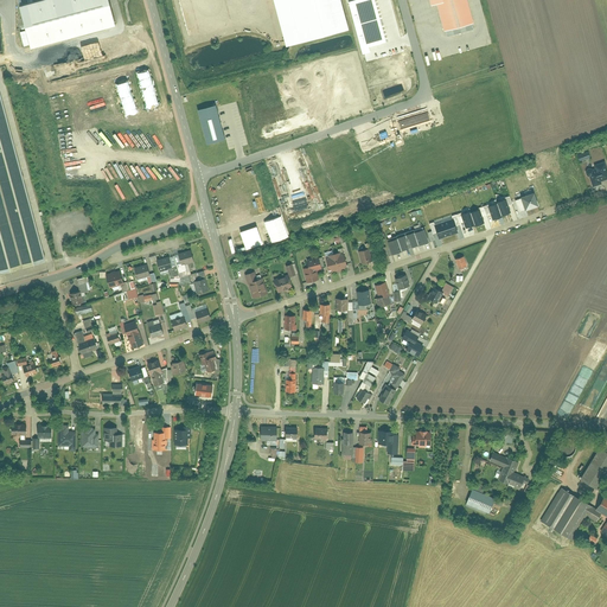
[(42,0),(19,6),(30,48),(115,25),(108,0),(42,0)]
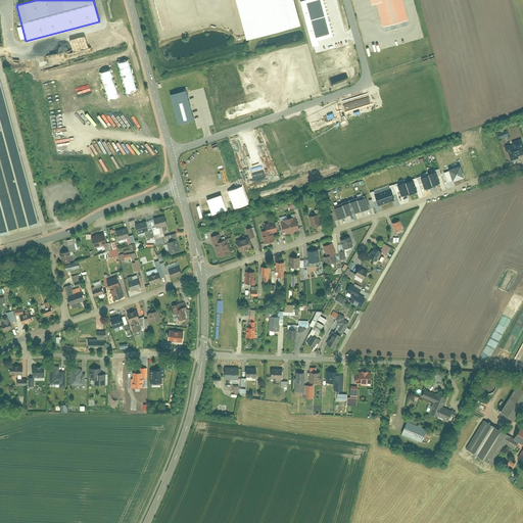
[(292,0),(235,0),(246,41),(300,28),(292,0)]
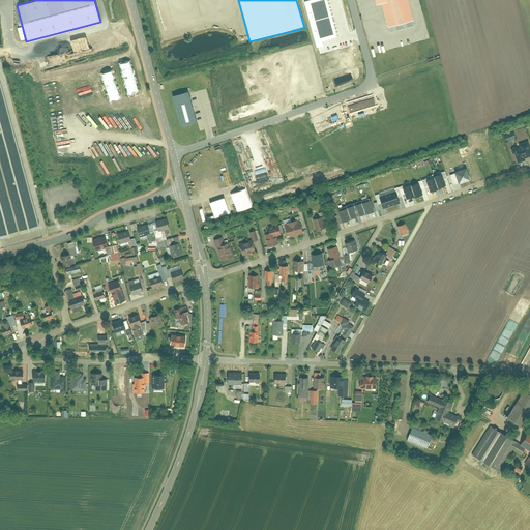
[(312,0),(303,2),(317,48),(323,47),(321,42),(337,37),(326,0),(312,0)]
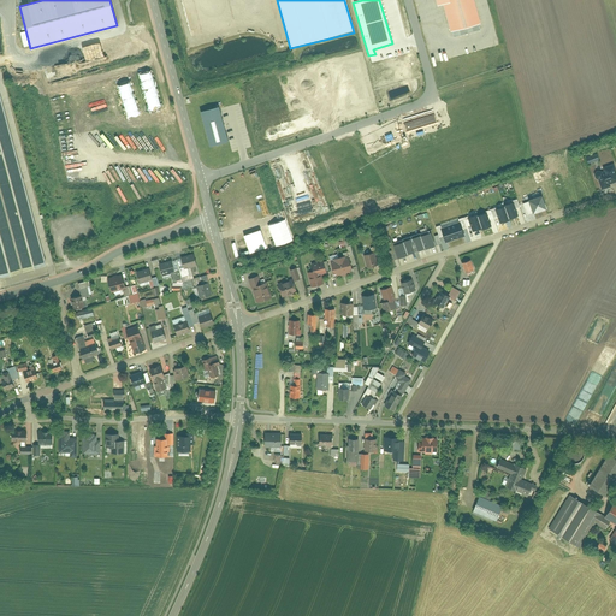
[(436,0),(438,7),(444,6),(451,34),(452,33),(454,37),(480,31),(479,25),(480,25),(473,0),(436,0)]
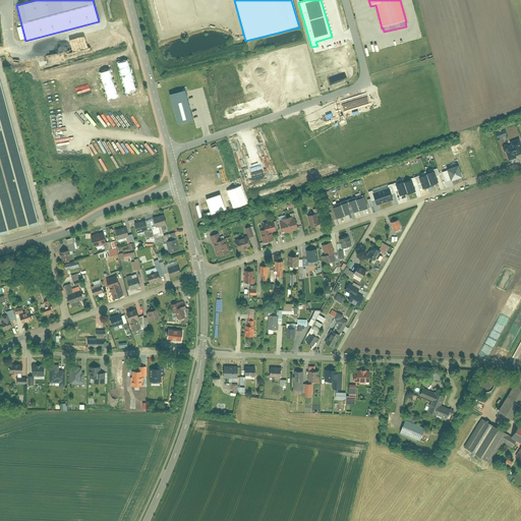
[(0,80),(0,235),(39,225),(0,80)]
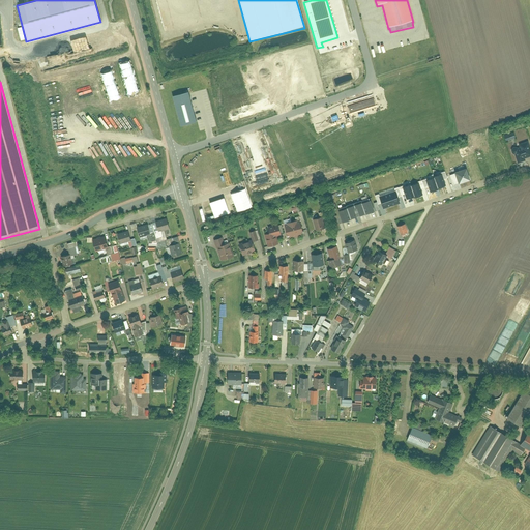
[(188,91),(173,95),(181,125),(197,121),(189,93),(188,91)]
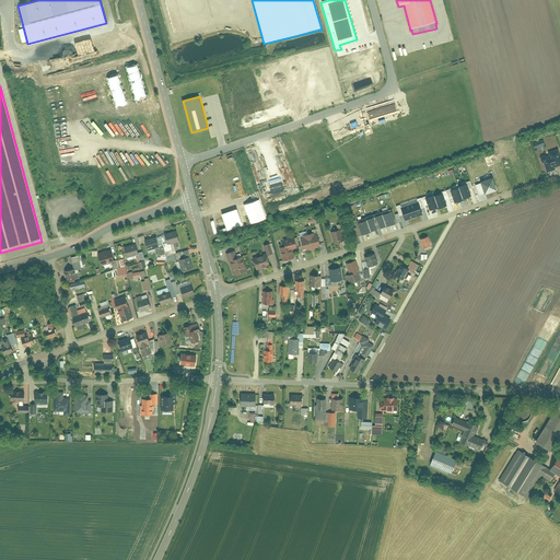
[(535,150),(545,146),(543,139),(533,143),(535,150)]
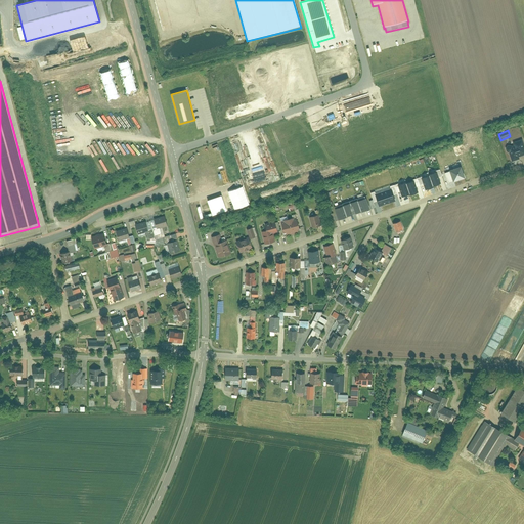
[(509,153),(512,162),(519,159),(519,158),(523,155),(523,145),(522,139),(513,143),(514,145),(512,146),(510,145),(507,146),(506,149),(507,153),(509,153)]
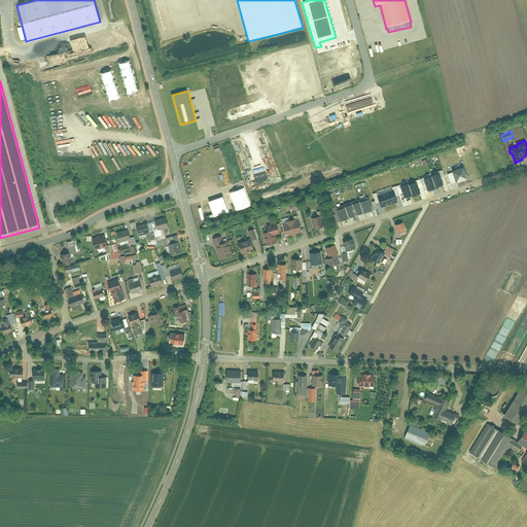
[(464,168),(451,173),(447,174),(450,184),(455,182),(455,183),(467,179),(464,168)]
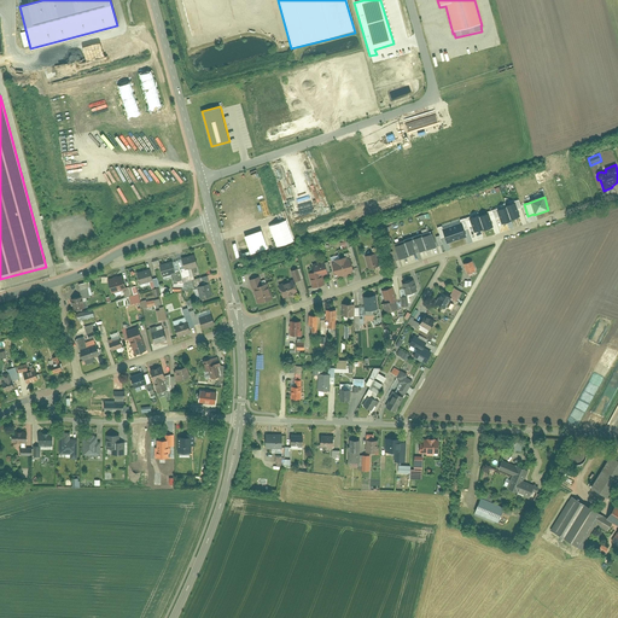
[(506,205),(511,219),(519,216),(517,210),(522,209),(518,200),(513,202),(506,205)]
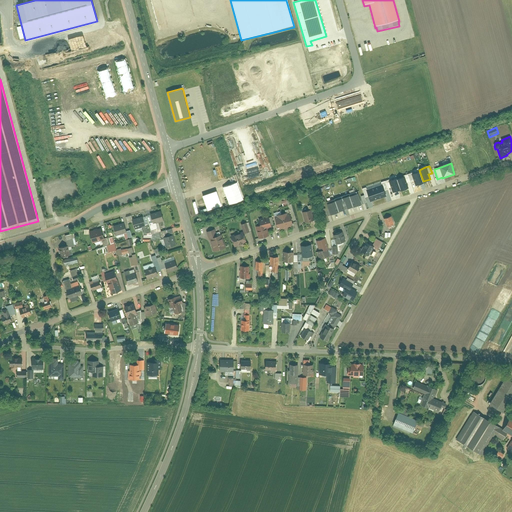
[(407,174),(410,182),(414,180),(416,185),(423,182),(423,181),(419,170),(418,168),(410,171),(410,173),(407,174)]
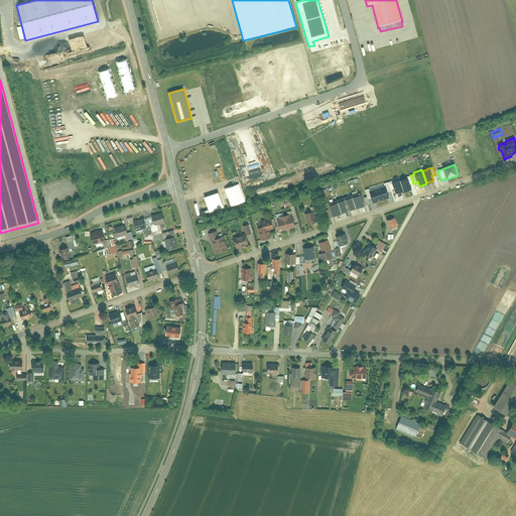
[(403,190),(403,192),(411,189),(409,184),(413,183),(410,175),(406,177),(405,175),(398,177),(403,190)]
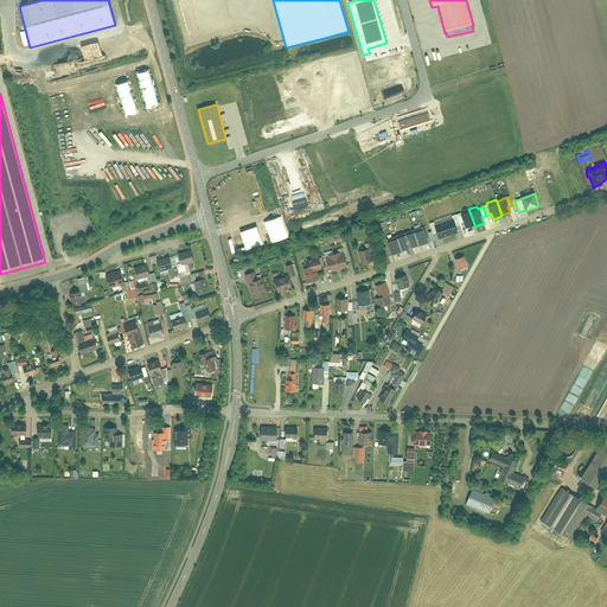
[(460,213),(457,215),(459,223),(464,222),(466,228),(474,224),(468,209),(468,208),(459,211),(460,213)]
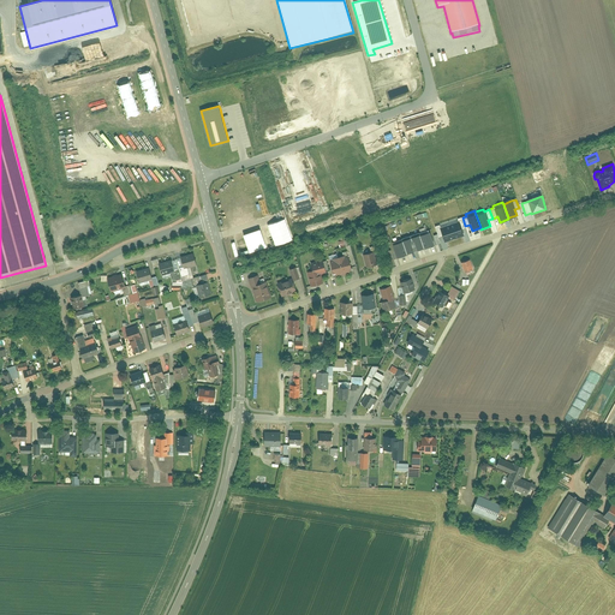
[(448,221),(454,238),(463,234),(461,230),(465,228),(465,226),(463,218),(457,220),(457,219),(448,221)]
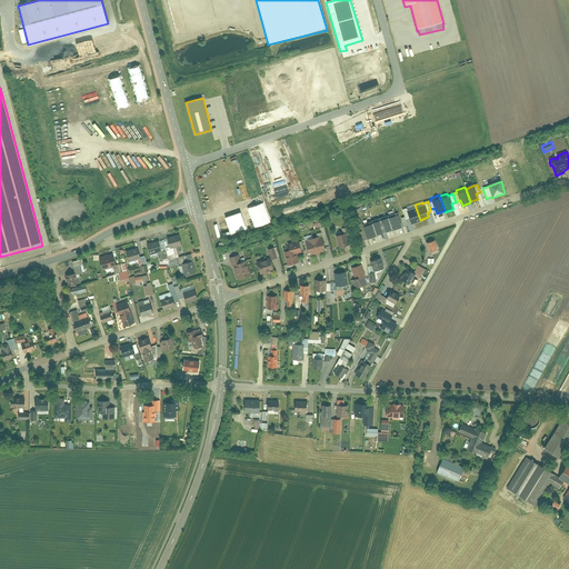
[(263,202),(248,208),(253,228),(270,222),(263,202)]
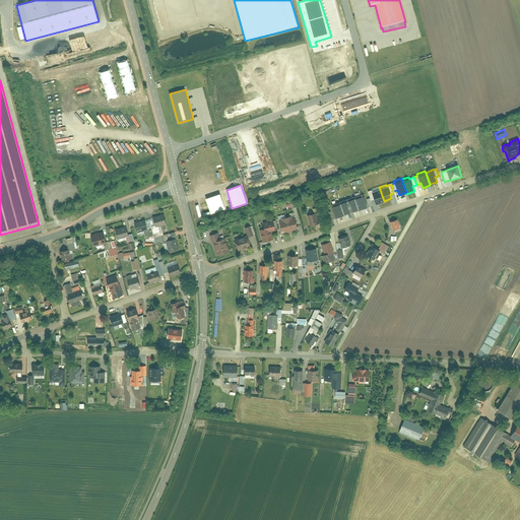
[(376,204),(384,201),(379,187),(372,190),(372,191),(368,192),(370,198),(371,201),(374,199),(376,204)]
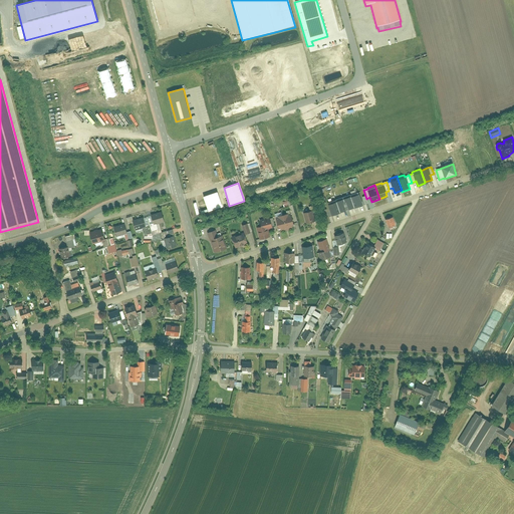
[(217,192),(203,196),(208,211),(222,207),(217,192)]
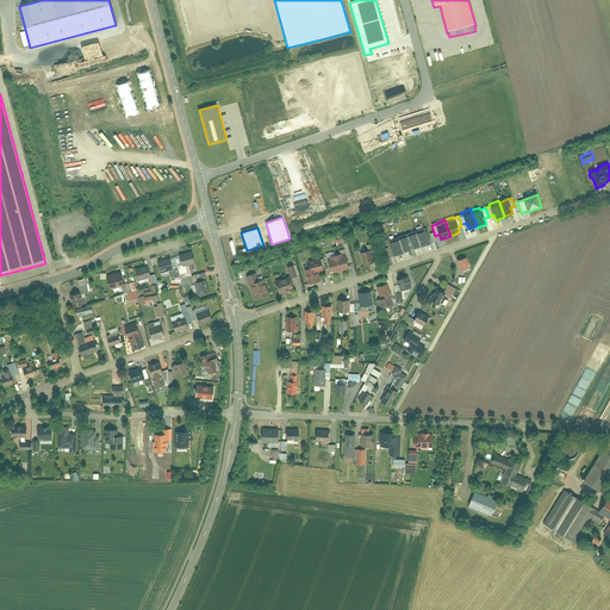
[(421,247),(430,243),(425,228),(415,231),(419,246),(421,247)]
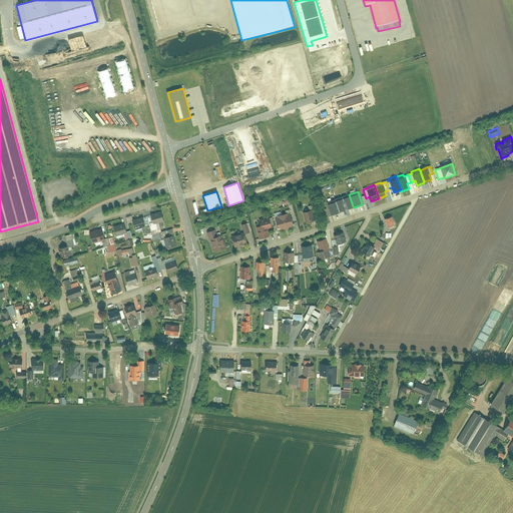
[(349,194),(341,197),(345,209),(353,206),(349,194)]
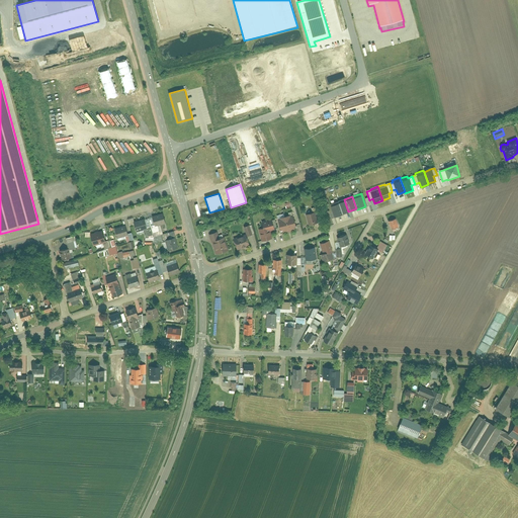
[(342,213),(348,211),(344,199),(338,201),(342,213)]
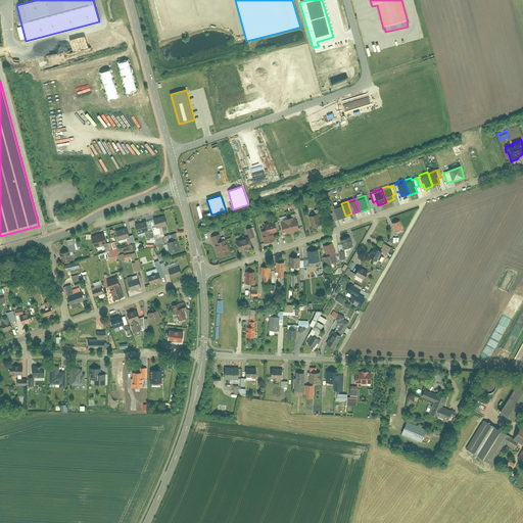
[(338,219),(345,216),(341,203),(334,206),(338,219)]
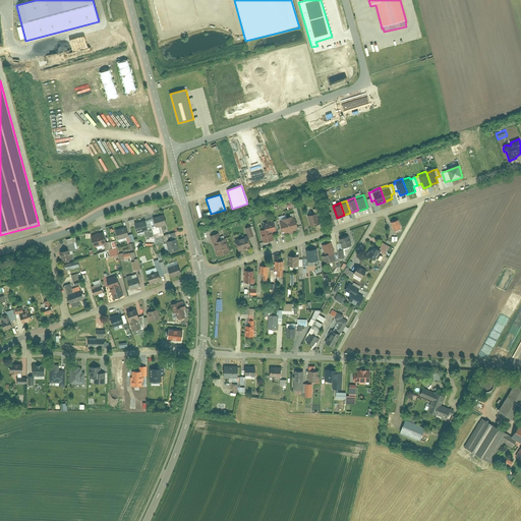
[(316,214),(308,216),(310,226),(319,224),(316,214)]
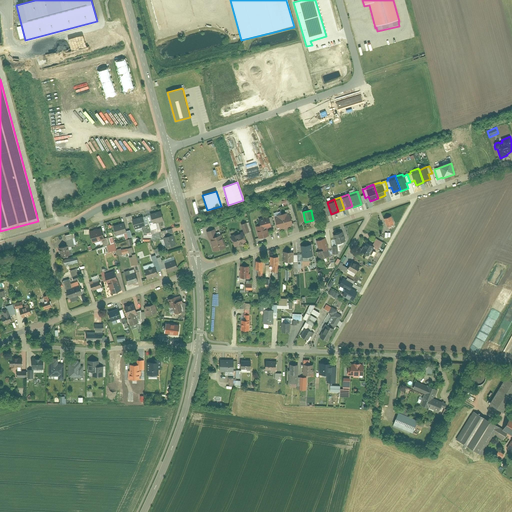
[(289,216),(286,217),(285,213),(276,216),(278,220),(275,220),(279,230),(292,226),(289,216)]
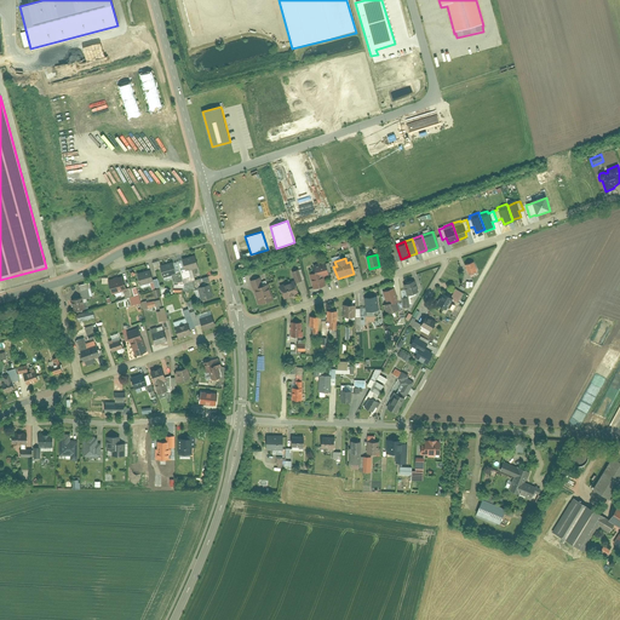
[(183,262),(185,271),(191,270),(197,268),(195,259),(183,262)]
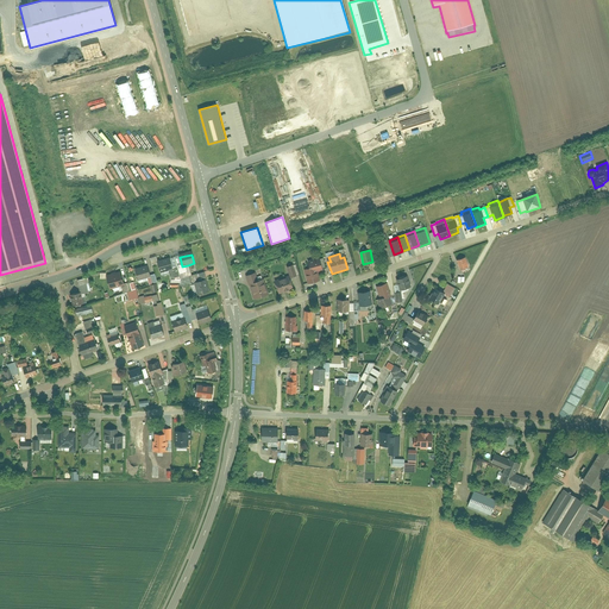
[(465,257),(457,259),(460,269),(469,267),(465,257)]
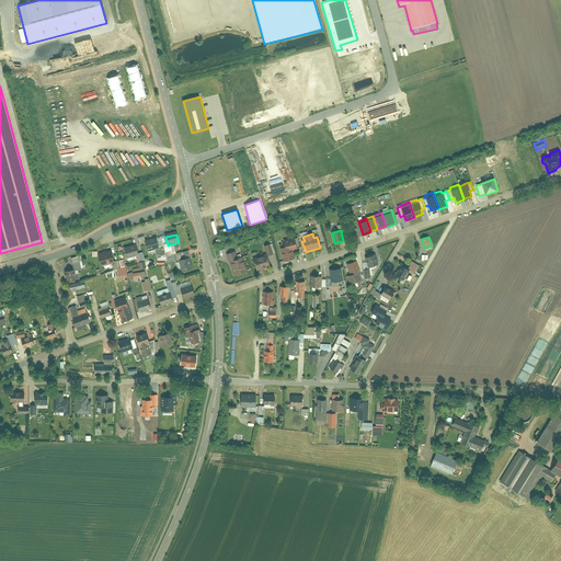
[(144,242),(147,252),(156,249),(158,254),(164,252),(163,247),(161,239),(157,240),(157,239),(144,242)]
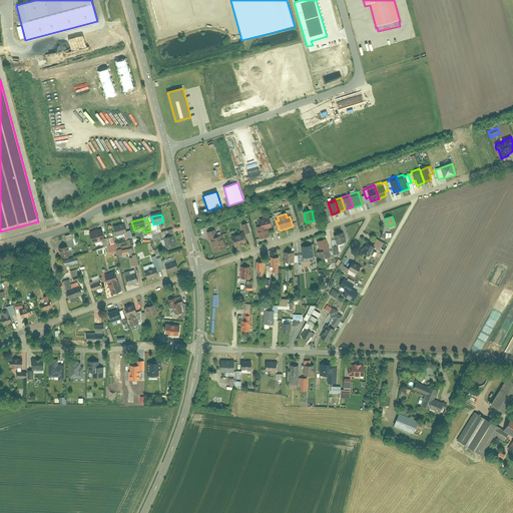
[(257,226),(261,238),(269,236),(266,228),(273,226),(270,218),(262,221),(263,224),(257,226)]
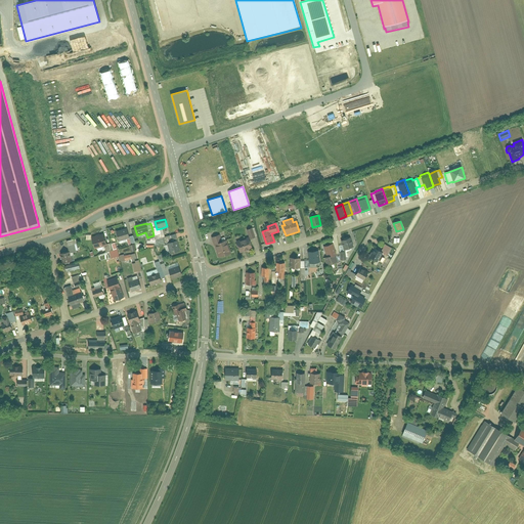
[(162,228),(157,229),(153,230),(154,235),(156,241),(163,238),(165,237),(162,228)]
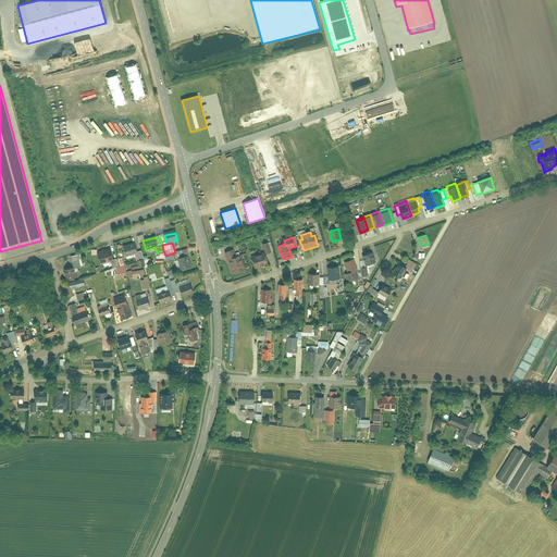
[(271,252),(268,243),(262,245),(265,255),(271,252)]
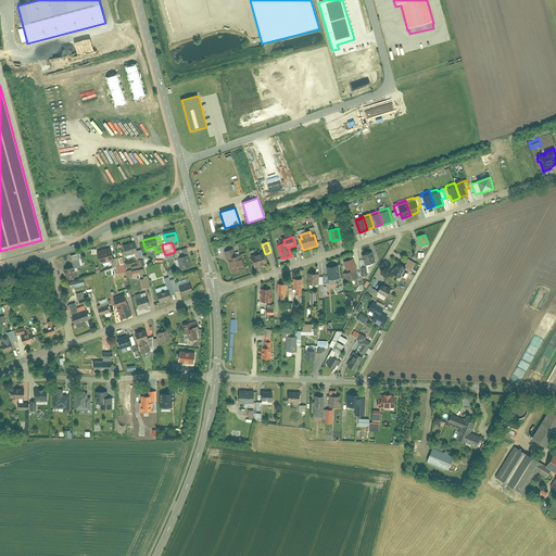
[(135,243),(123,247),(125,257),(135,255),(136,261),(142,260),(143,260),(141,252),(137,253),(135,243)]
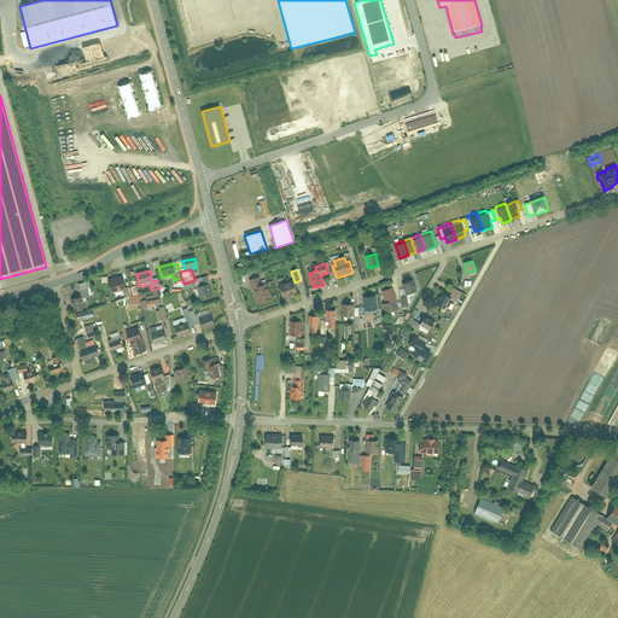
[(130,287),(127,289),(123,278),(108,283),(111,295),(122,291),(124,298),(133,296),(130,287)]
